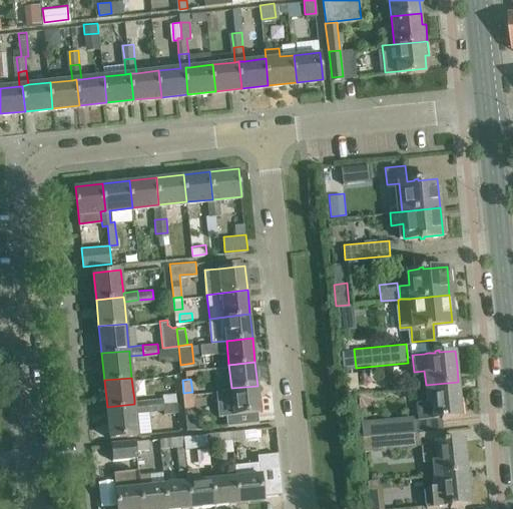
[(427,399),(417,401),(418,418),(435,416),(441,416),(442,417),(446,417),(445,415),(462,414),(458,382),(426,385),(427,399)]
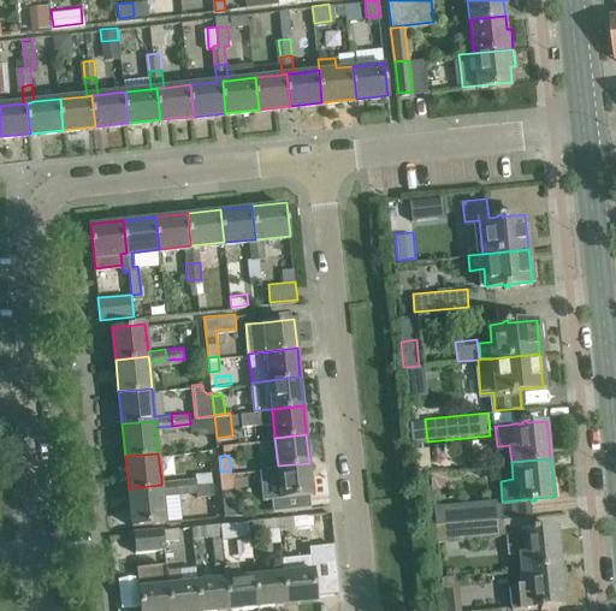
[(309,463),(278,466),(278,467),(260,468),(262,498),(272,497),(273,509),(311,505),(309,493),(312,493),(309,463)]
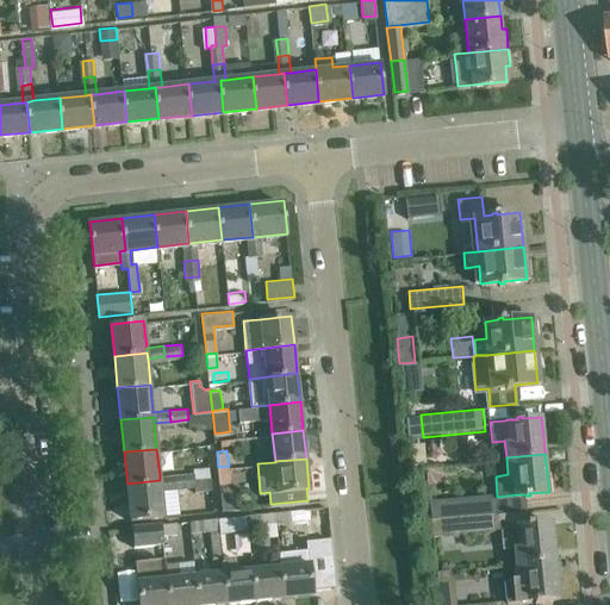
[(229,466),(218,467),(219,476),(229,475),(229,466)]
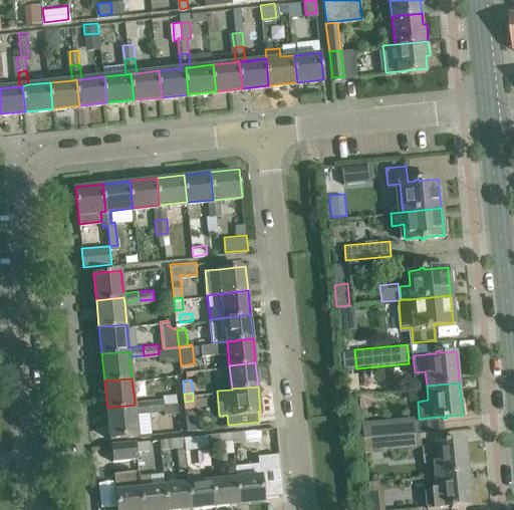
[(149,399),(150,409),(165,408),(164,402),(164,398),(149,399)]
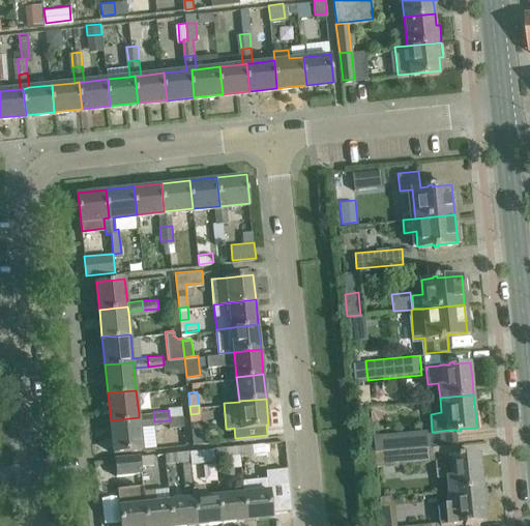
[(153,411),(139,413),(139,417),(140,424),(154,421),(153,411)]
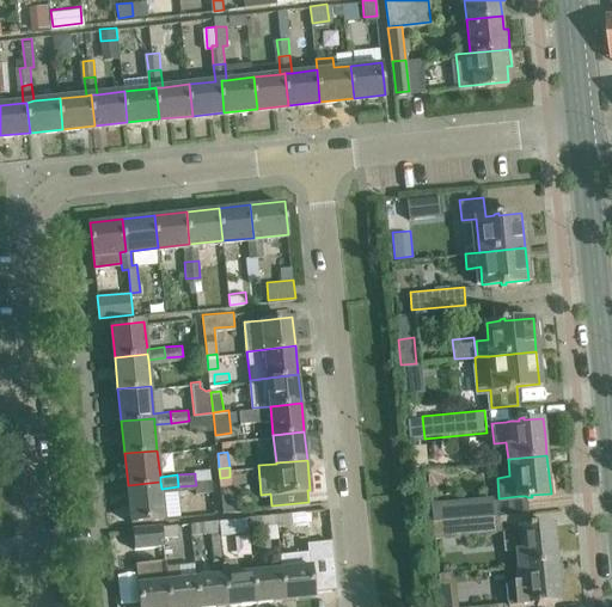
[(210,477),(195,478),(196,485),(196,490),(212,489),(210,477)]
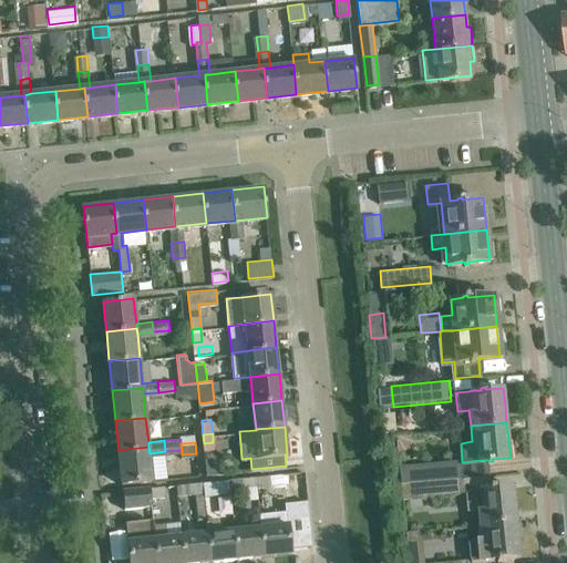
[(150,453),(148,447),(119,450),(122,482),(153,479),(150,453)]
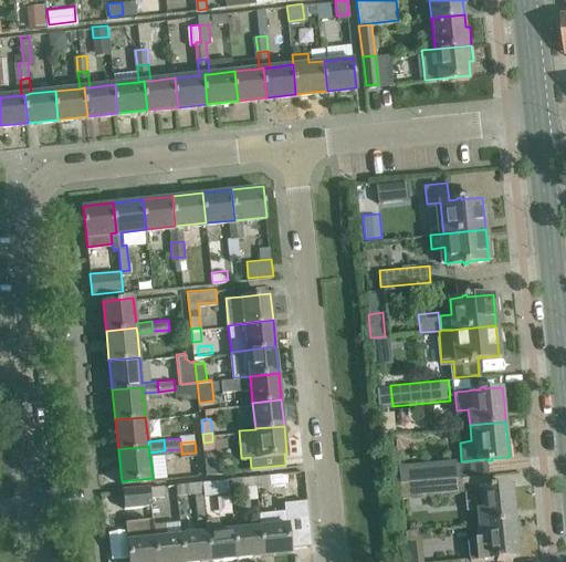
[(458,460),(398,465),(400,481),(459,476),(458,460)]
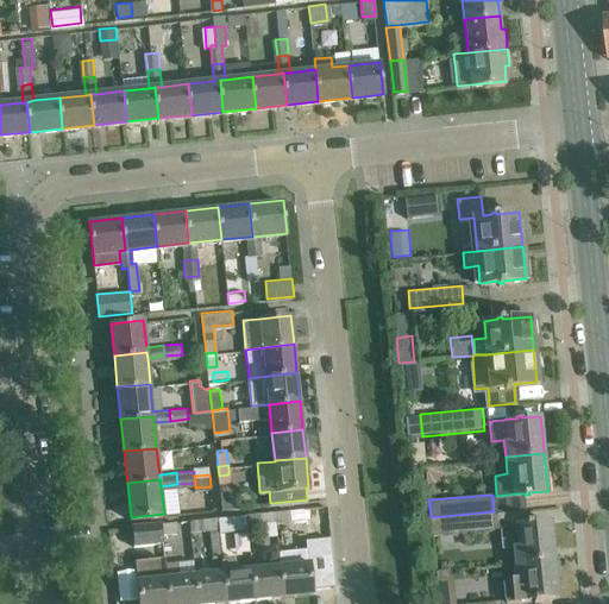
[(290,520),(289,508),(275,510),(276,521),(290,520)]
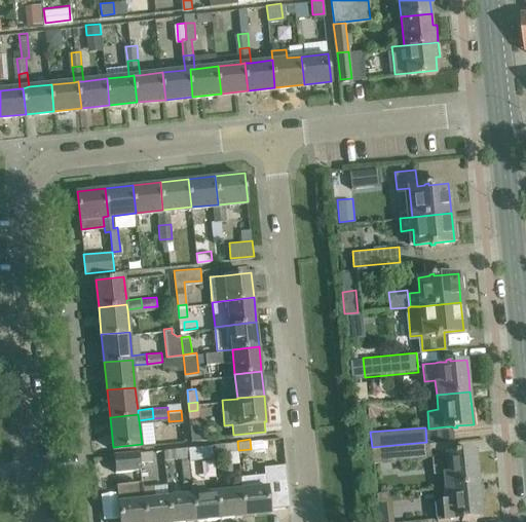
[(237,441),(213,443),(214,454),(215,457),(230,455),(229,451),(238,450),(237,441)]
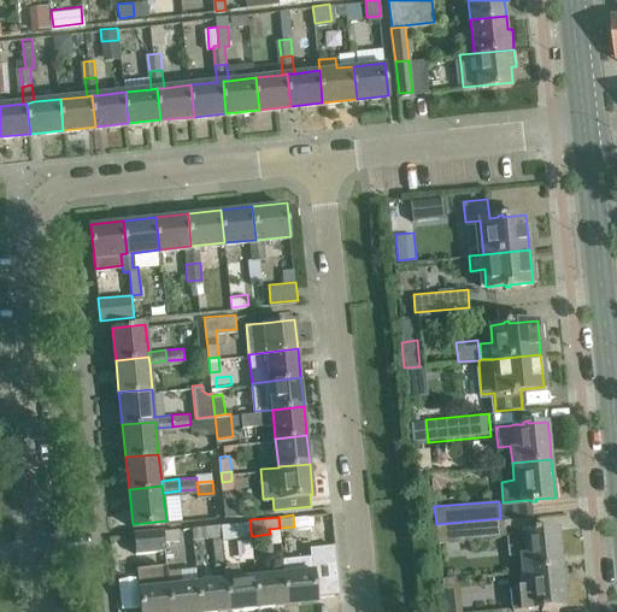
[(500,518),(436,524),(438,540),(501,535),(500,518)]
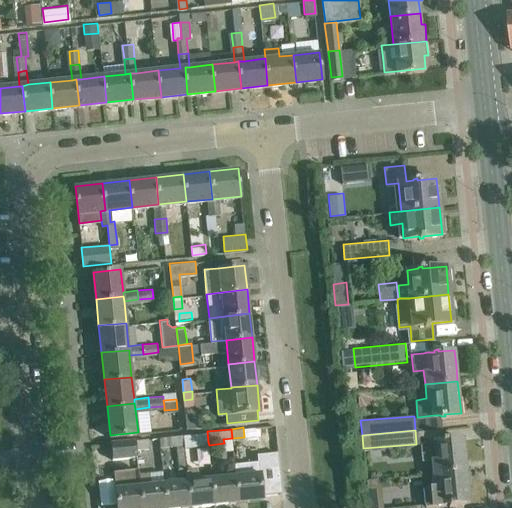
[(207,431),(183,434),(184,443),(184,445),(208,442),(207,431)]
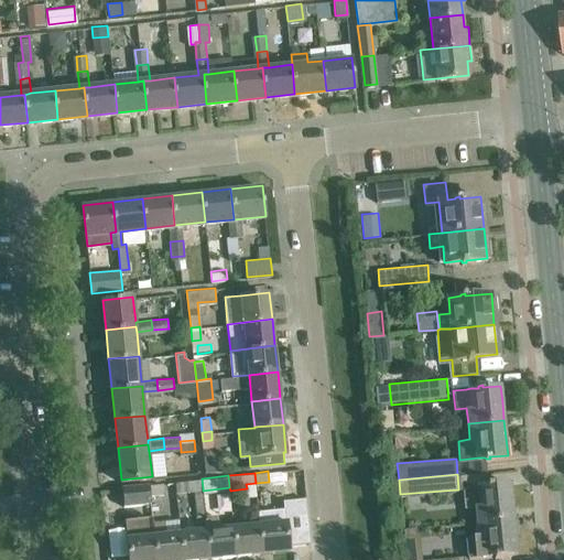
[(202,478),(175,481),(176,491),(203,488),(202,478)]
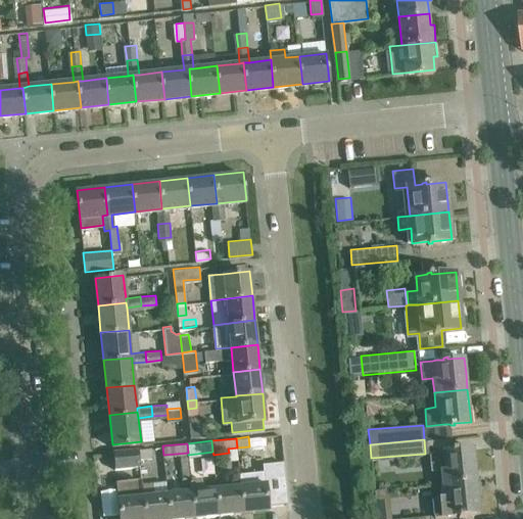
[(138,447),(139,457),(151,456),(150,446),(138,447)]
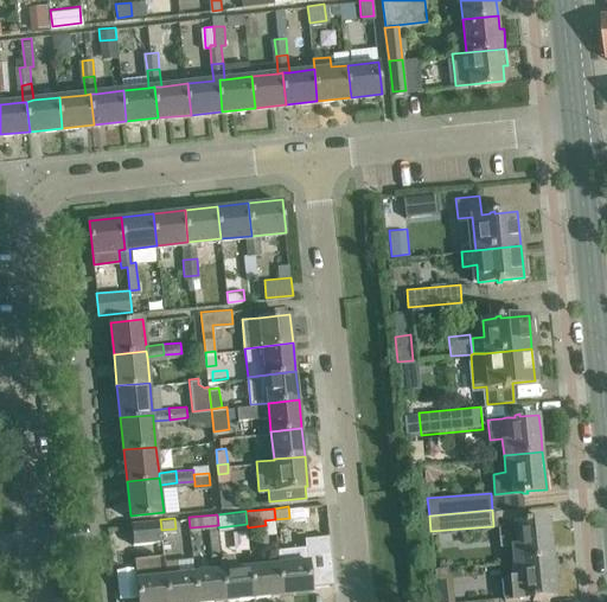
[(525,520),(517,522),(500,523),(502,543),(512,542),(515,559),(553,556),(549,518),(530,520),(530,518),(524,518),(525,520)]
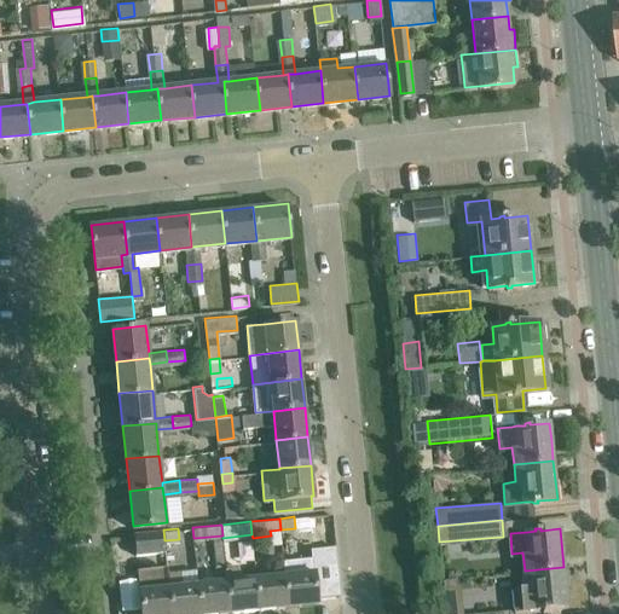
[(165,540),(163,529),(134,533),(137,552),(166,549),(165,540)]
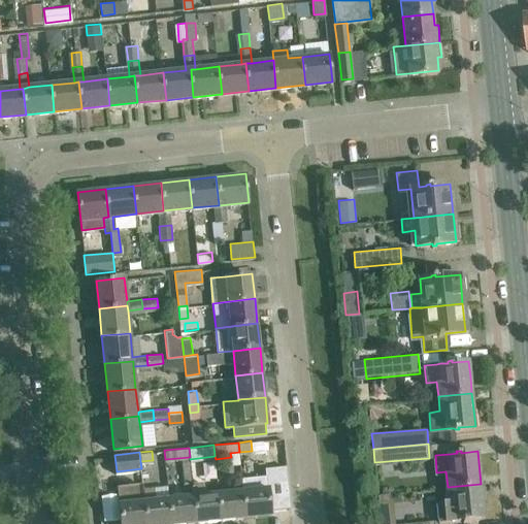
[(194,495),(178,496),(176,464),(166,465),(169,497),(171,523),(196,521),(194,495)]
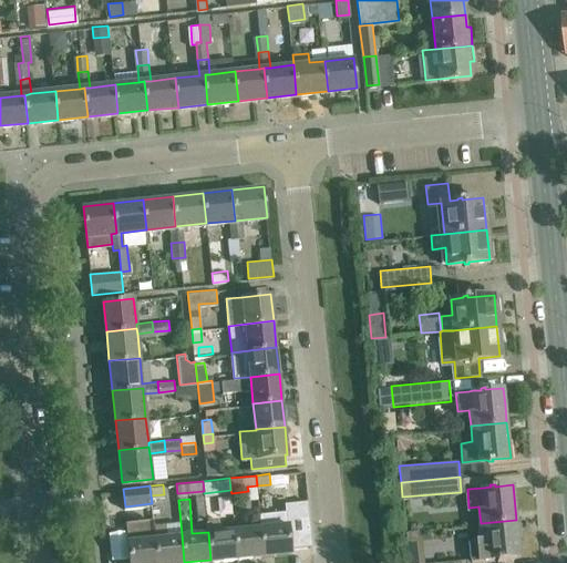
[(259,512),(260,525),(264,554),(291,552),(287,510),(259,512)]
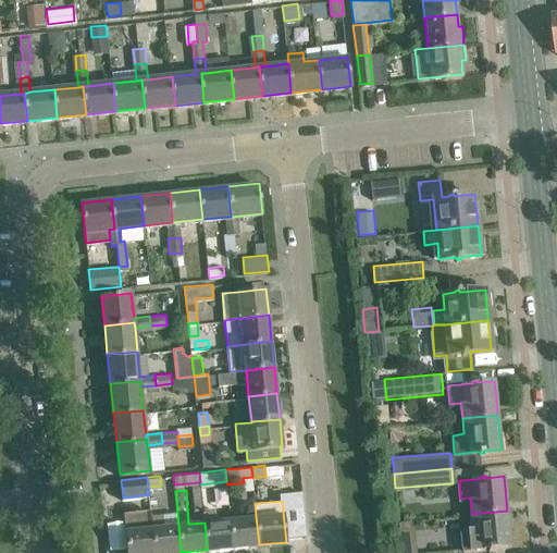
[(472,514),(473,530),(462,531),(463,549),(489,547),(489,549),(493,549),(493,547),(510,544),(507,511),(472,514)]
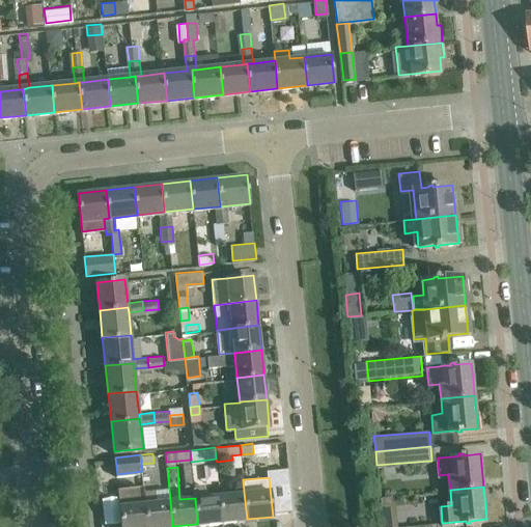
[(146,526),(145,503),(144,490),(118,493),(121,526),(146,526)]
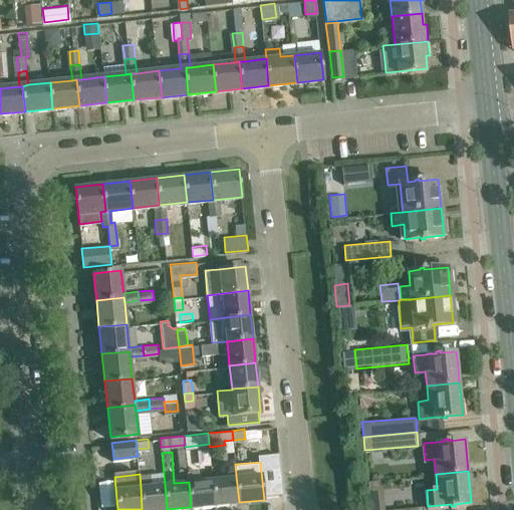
[(239,502),(236,476),(213,479),(215,505),(239,502)]
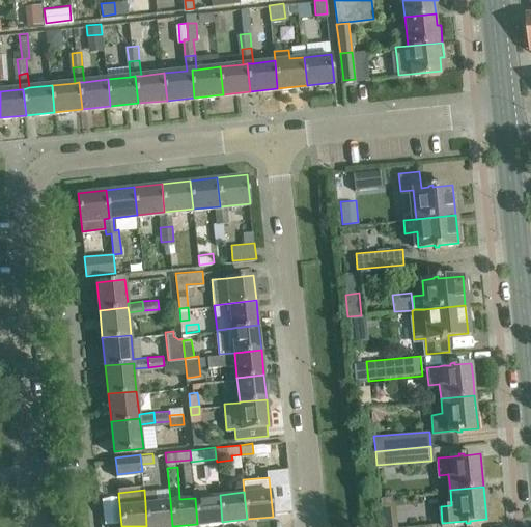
[(222,522),(220,495),(195,498),(197,524),(222,522)]
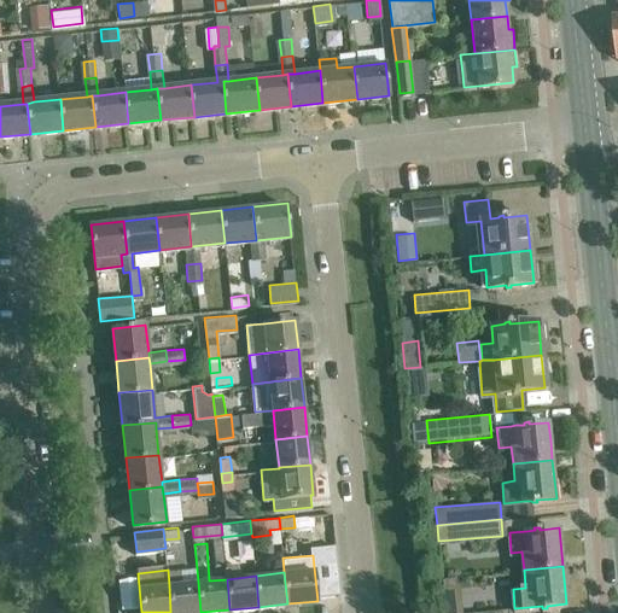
[(198,582),(169,585),(170,612),(198,612),(200,612),(198,582)]
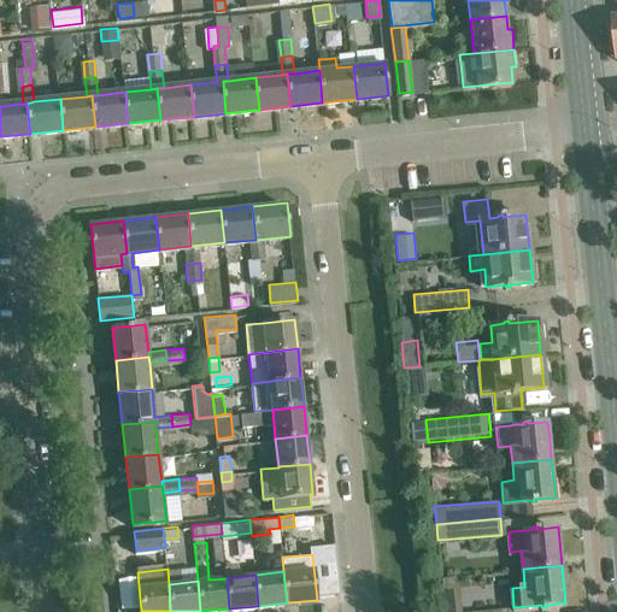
[(460,601),(445,602),(445,611),(507,611),(507,606),(462,610),(460,601)]
